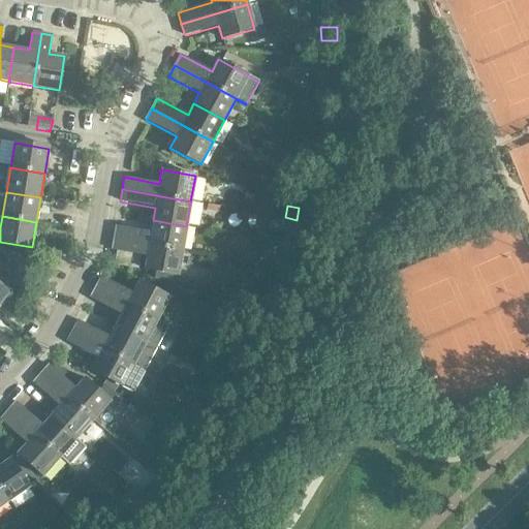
[(116,226),(114,238),(182,250),(186,226),(153,220),(150,232),(116,226)]
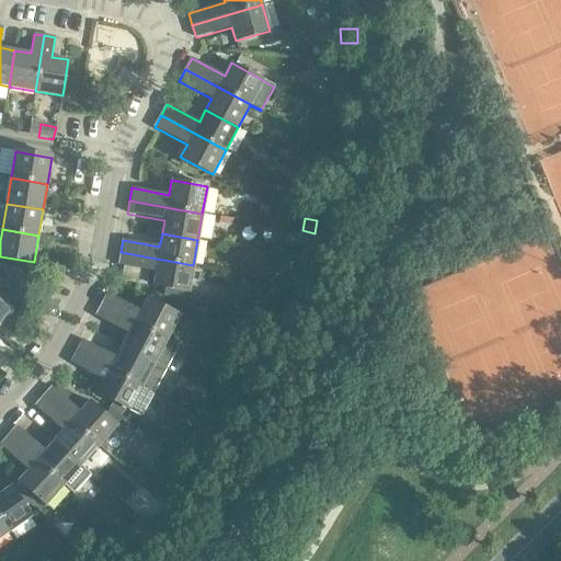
[(193,265),(121,252),(118,265),(155,272),(152,286),(163,288),(162,296),(192,300),(191,306),(197,307),(199,294),(189,292),(193,265)]
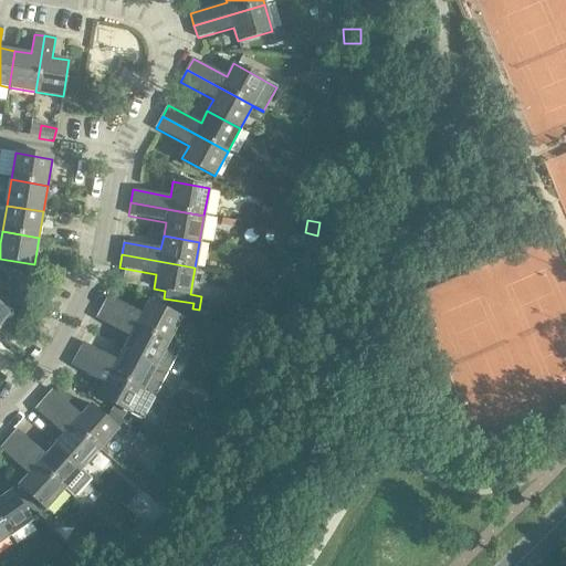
[(269,281),(269,280),(270,278),(271,270),(271,269),(257,268),(255,278),(269,281)]
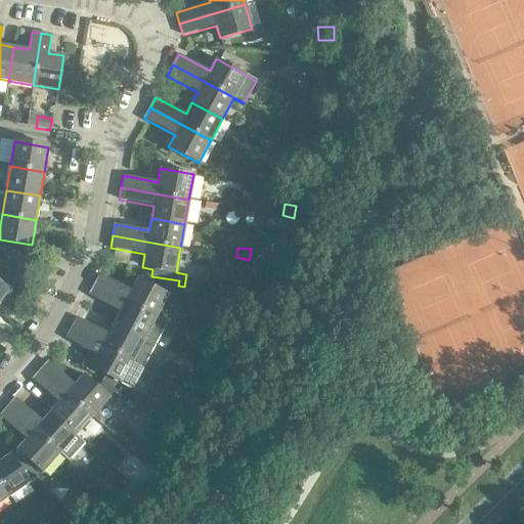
[(137,277),(130,290),(100,273),(94,284),(155,317),(167,294),(137,277)]
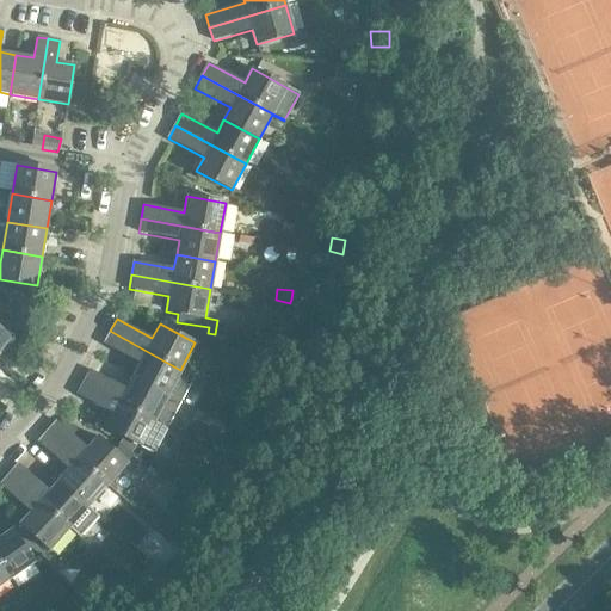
[(0,328),(0,351),(11,338),(0,328)]
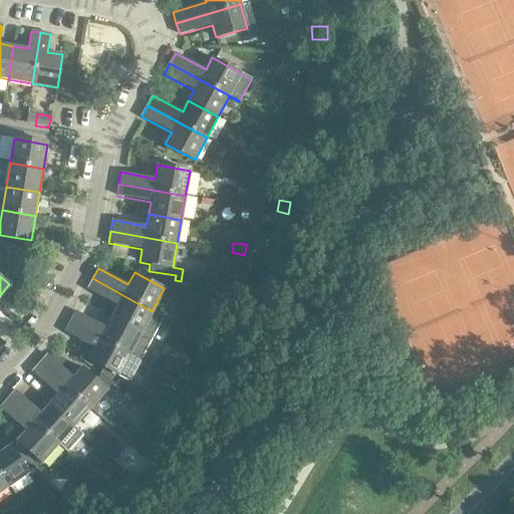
[(152,311),(92,278),(86,289),(116,305),(110,316),(151,337),(163,316),(152,311)]
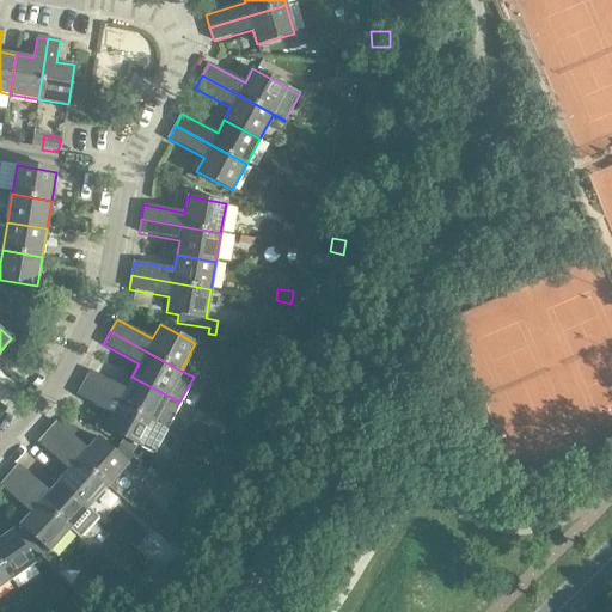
[(132,377),(126,390),(90,371),(83,383),(153,421),(166,428),(179,402),(132,377)]
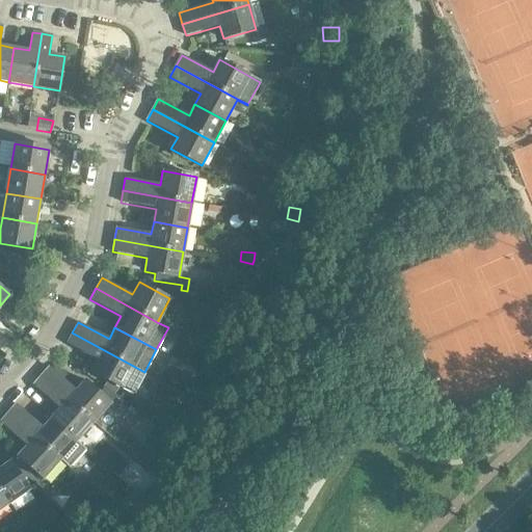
[(133,366),(72,333),(65,344),(97,361),(90,372),(107,381),(103,387),(113,395),(118,388),(132,395),(144,372),(133,366)]
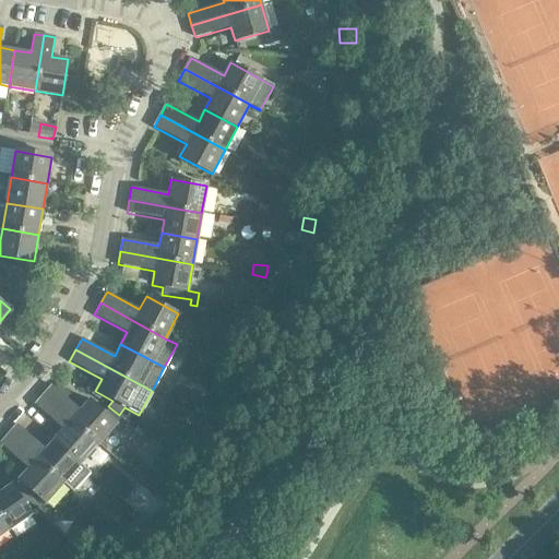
[(51,384),(43,394),(97,443),(115,424),(88,400),(79,409),(55,388),(51,384)]
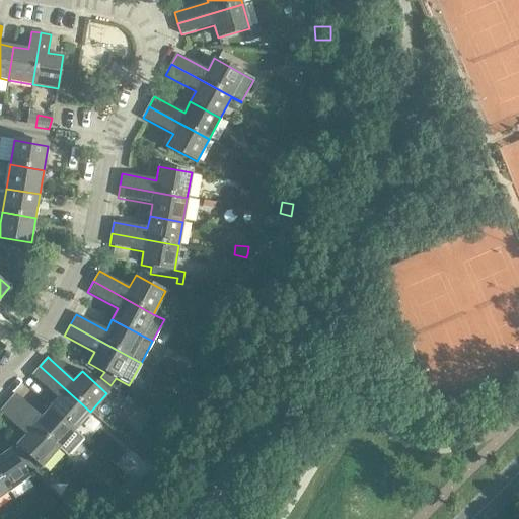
[(216,360),(210,371),(217,375),(223,364),(216,360)]
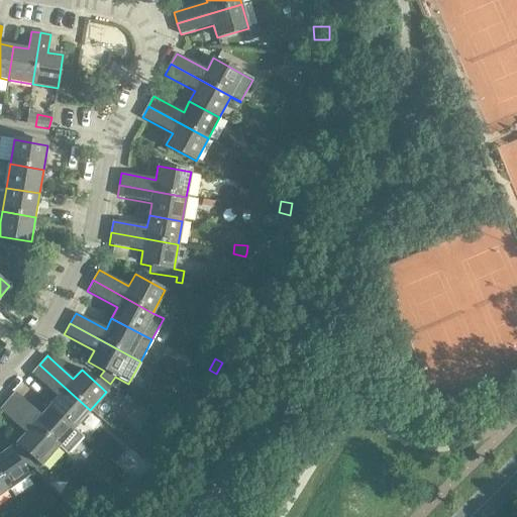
[(90,410),(39,365),(31,374),(58,396),(48,406),(73,428),(90,410)]
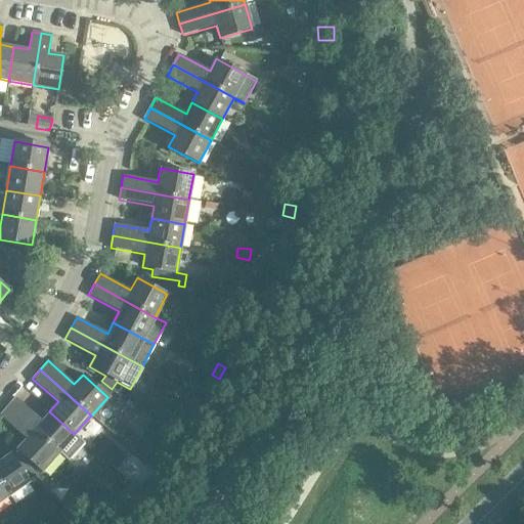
[(57,452),(74,434),(49,411),(41,421),(17,400),(14,397),(6,406),(57,452)]
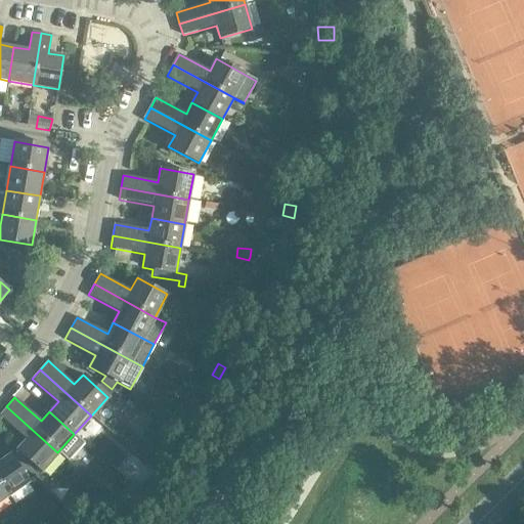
[(57,452),(6,406),(0,412),(0,418),(25,439),(15,448),(41,471),(57,452)]
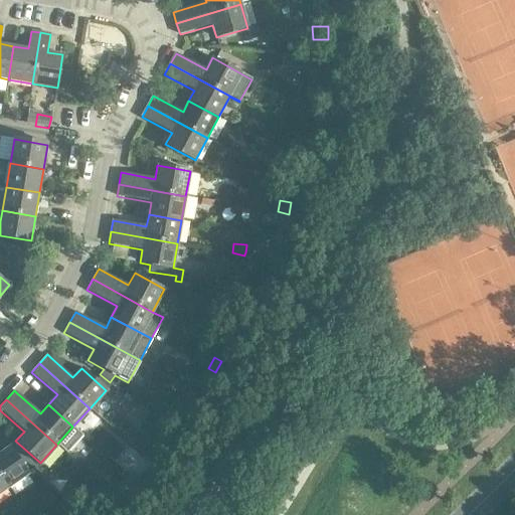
[(180,426),(187,416),(173,407),(167,416),(180,426)]
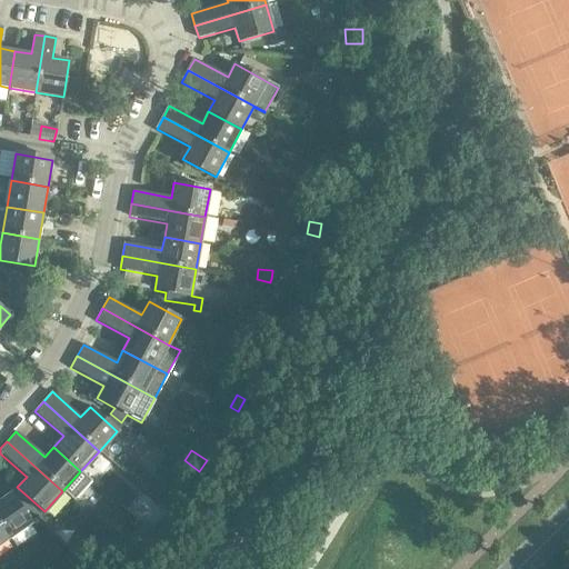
[(177,499),(165,489),(156,499),(168,510),(177,499)]
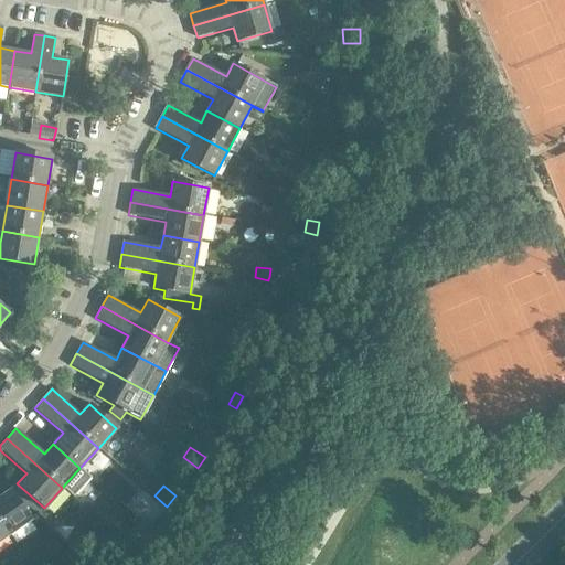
[(0,494),(0,521),(9,533),(31,518),(10,488),(0,494)]
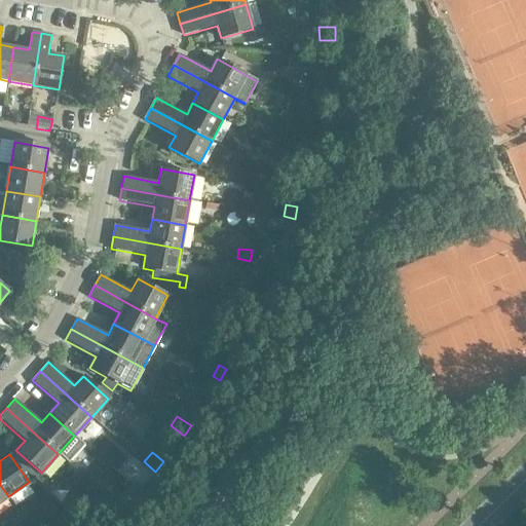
[(120,497),(113,504),(125,516),(133,508),(120,497)]
